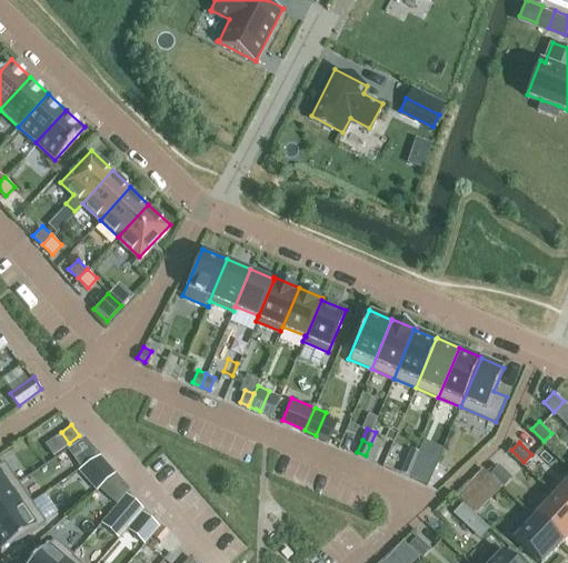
[(90,446),(80,453),(86,462),(97,455),(90,446)]
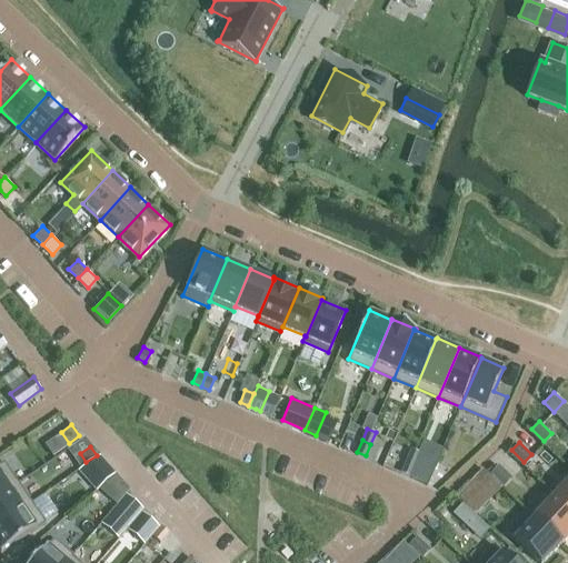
[(411,448),(407,459),(415,462),(417,456),(419,451),(411,448)]
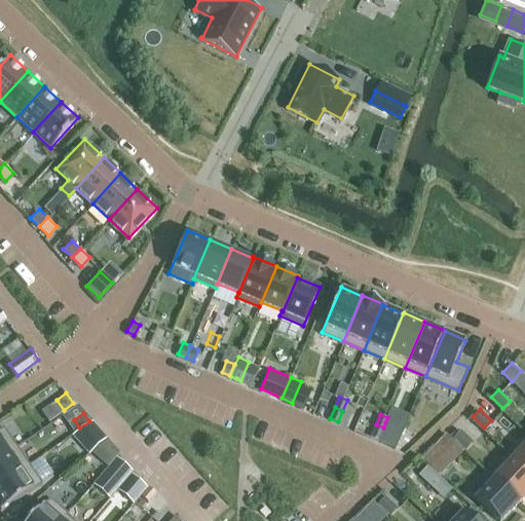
[(383,428),(378,439),(396,446),(403,430),(385,422),(383,428)]
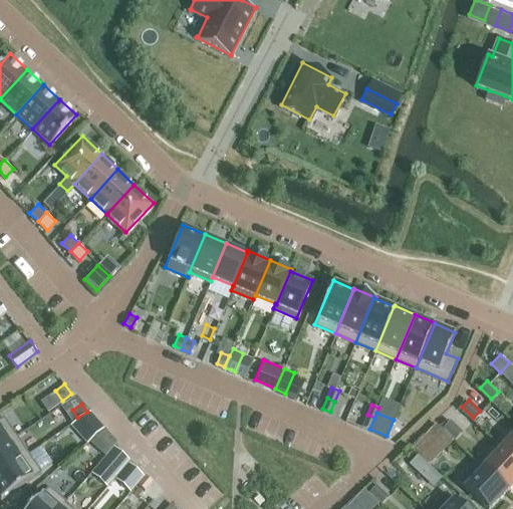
[(0,445),(16,434),(4,415),(0,417),(0,445)]
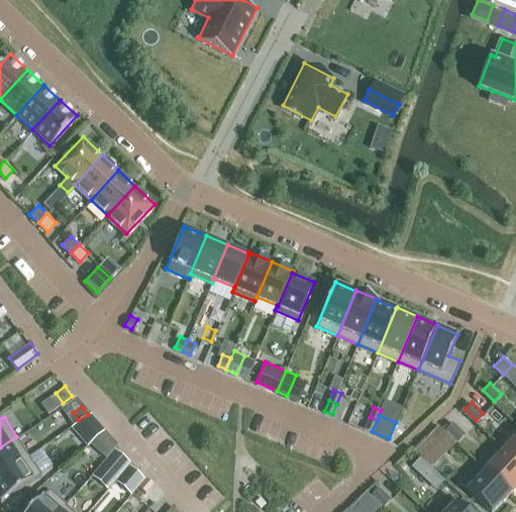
[(370,417),(365,428),(372,431),(377,420),(370,417)]
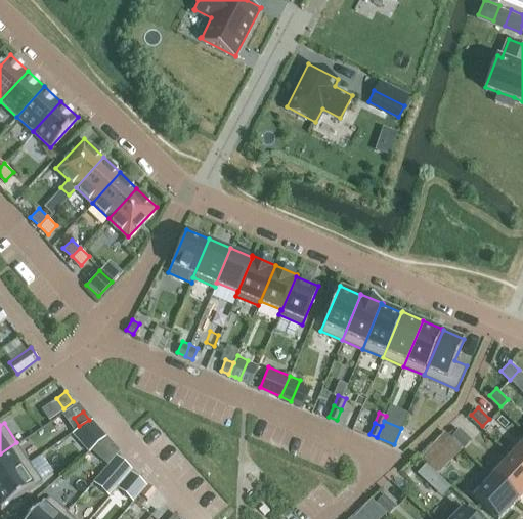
[(464,445),(471,438),(460,427),(452,434),(464,445)]
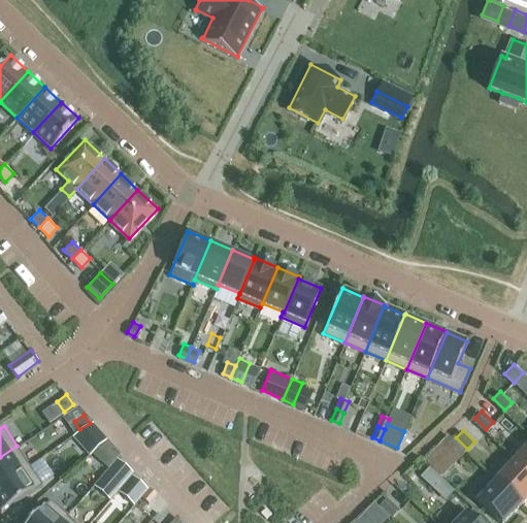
[(102,431),(89,442),(95,448),(107,436),(102,431)]
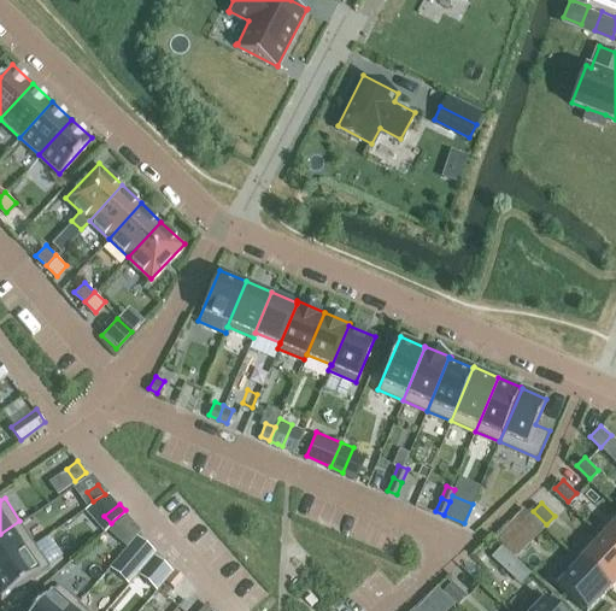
[(118,528),(132,539),(141,528),(129,515),(118,528)]
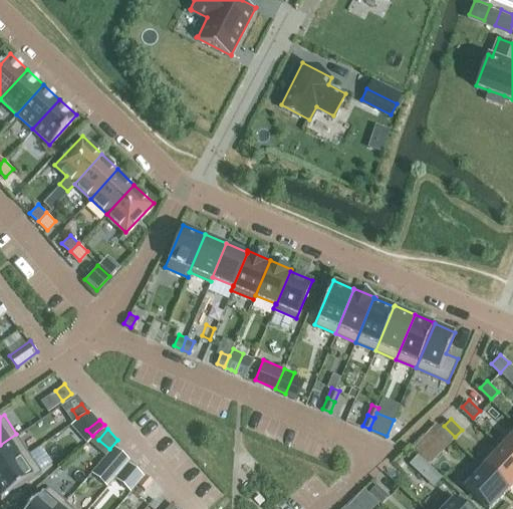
[(426,431),(422,436),(439,452),(445,445),(430,431),(426,431)]
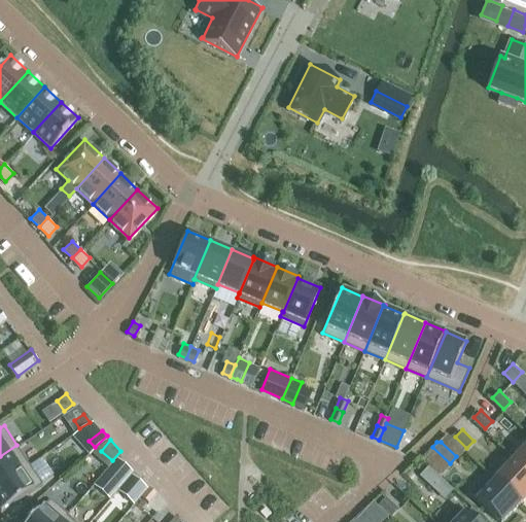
[(0,483),(30,463),(16,445),(0,456),(0,483)]
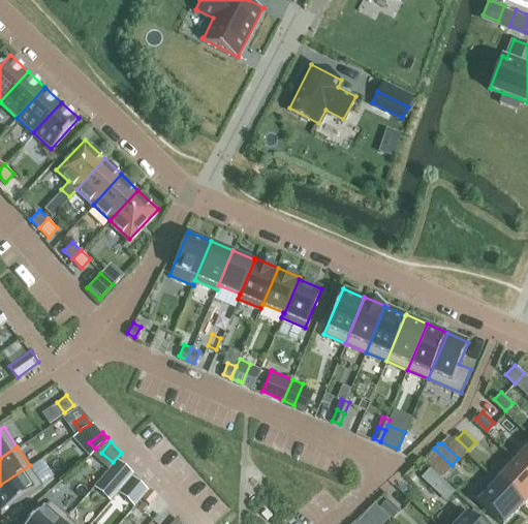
[(527,447),(517,459),(527,469),(527,447)]
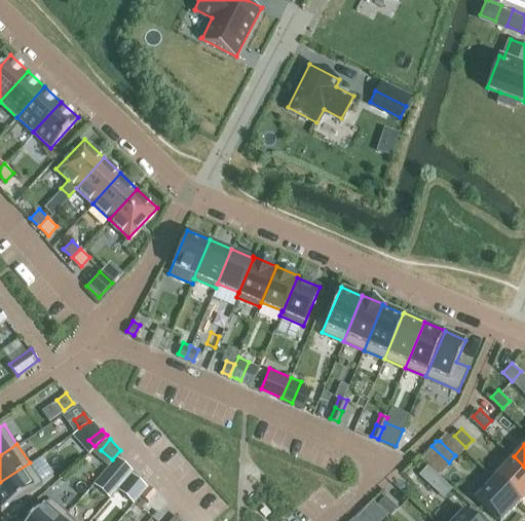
[(101,474),(108,480),(123,461),(117,455),(101,474)]
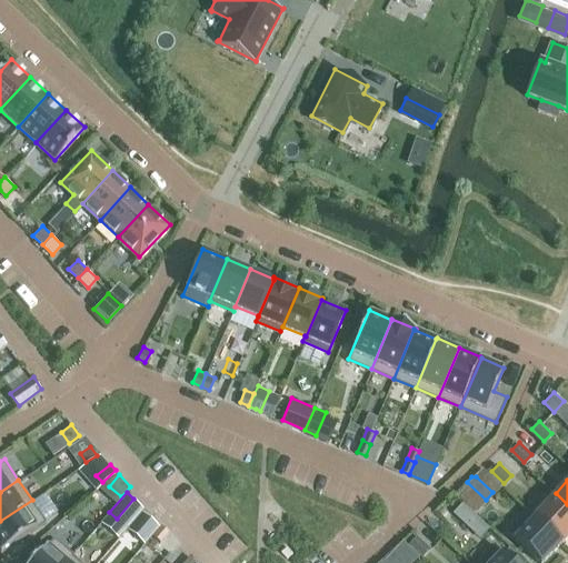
[(567,504),(556,493),(536,514),(535,515),(562,540),(567,533),(567,504)]
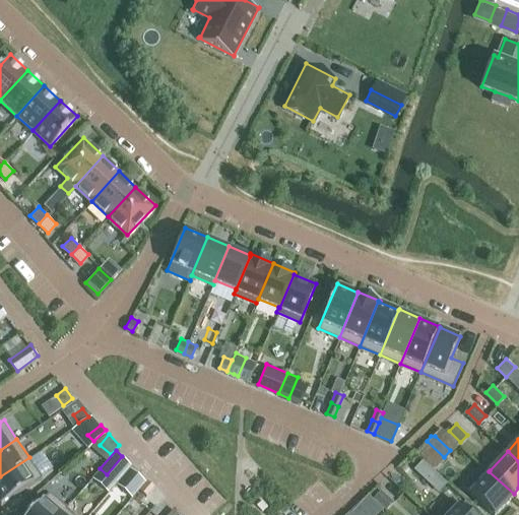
[(43,475),(29,457),(0,476),(0,503),(1,505),(43,475)]
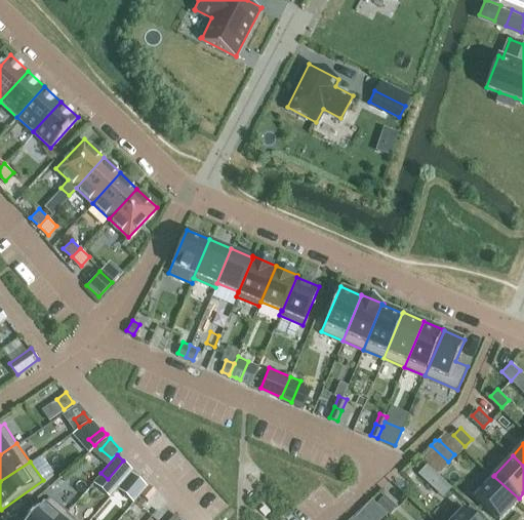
[(427,462),(417,471),(431,483),(439,474),(427,462)]
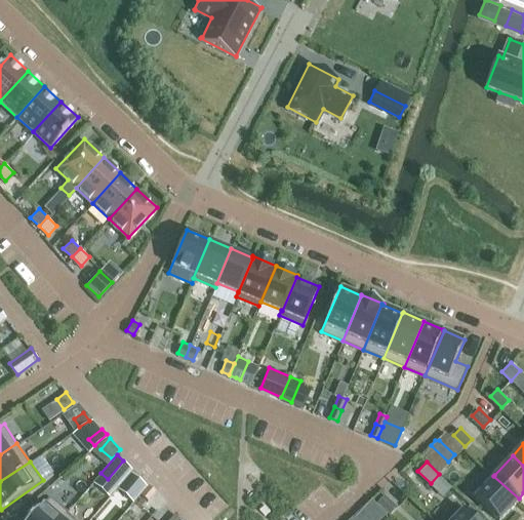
[(494,475),(487,468),(468,489),(499,519),(519,498),(493,476),(494,475)]
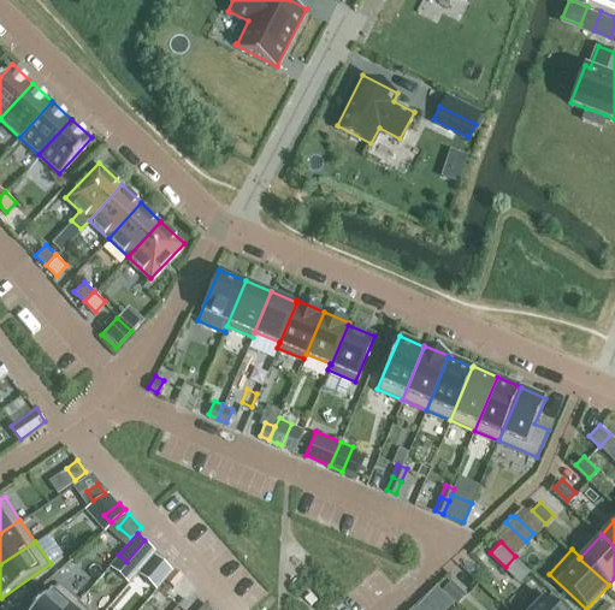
[(154,552),(139,570),(157,586),(173,567),(154,552)]
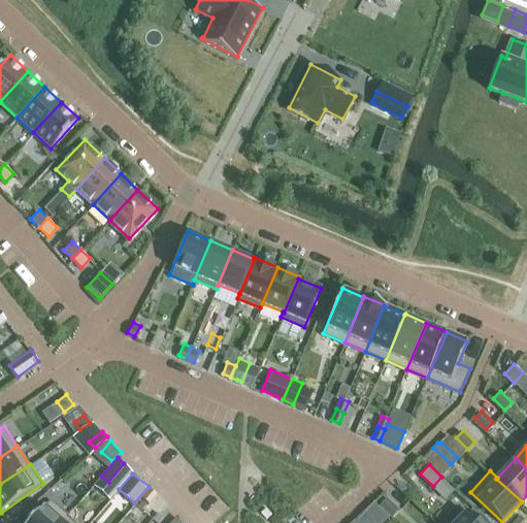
[(141,495),(147,501),(156,491),(150,486),(141,495)]
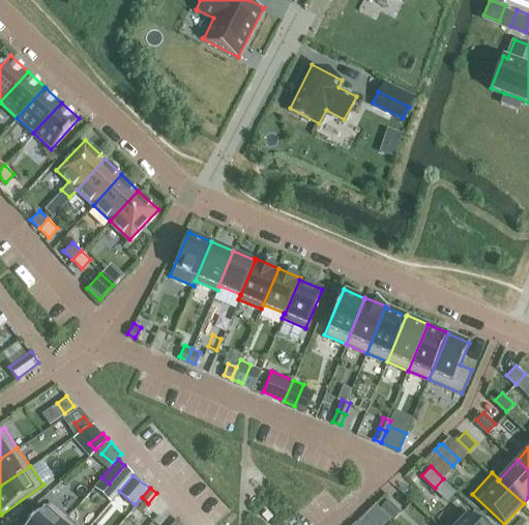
[(393,518),(401,509),(388,498),(381,506),(393,518)]
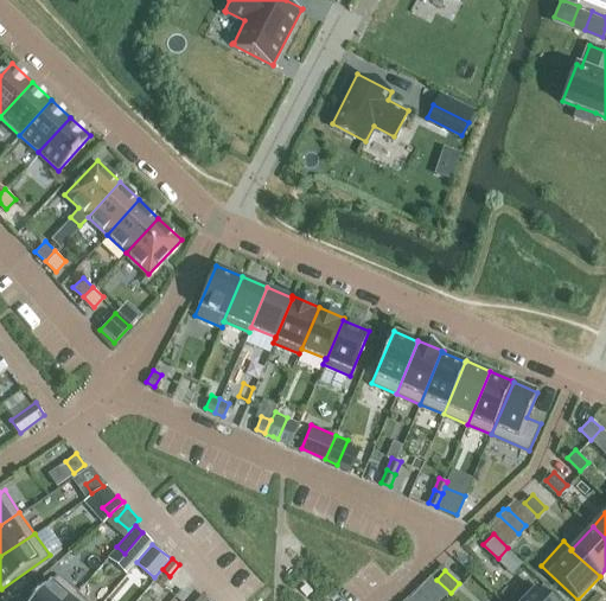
[(67,600),(78,589),(58,571),(32,600),(67,600)]
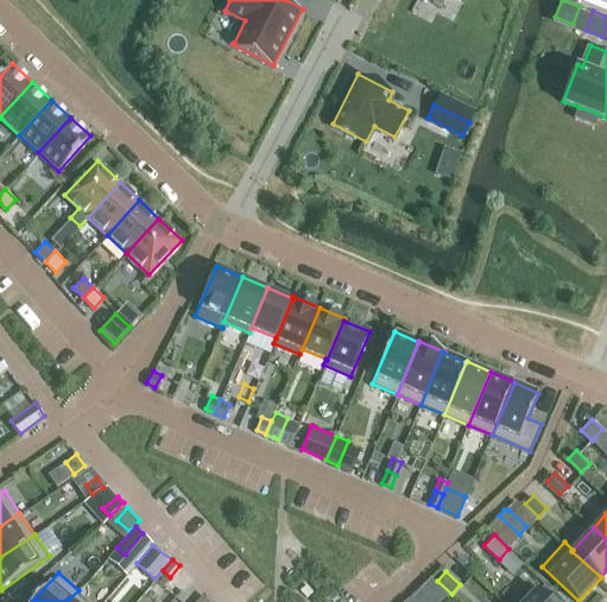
[(430,577),(421,588),(436,601),(437,601),(447,593),(430,577)]
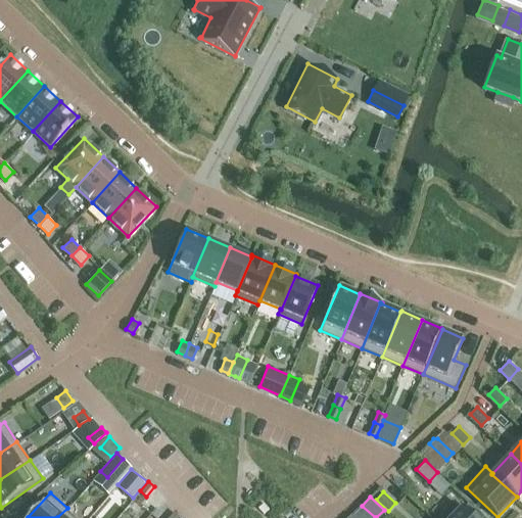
[(436,517),(474,517),(455,499),(436,517)]
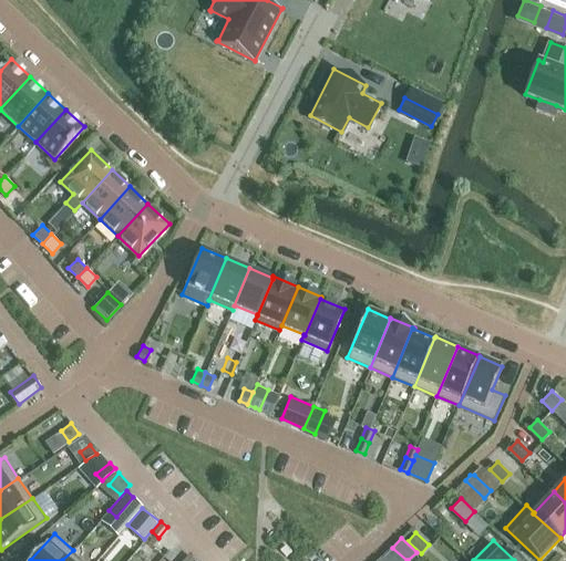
[(62,560),(83,560),(73,552),(74,551),(73,550),(62,560)]
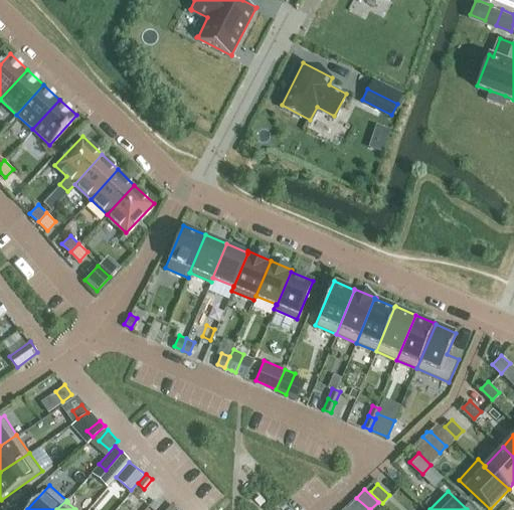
All buildings are outlined.
